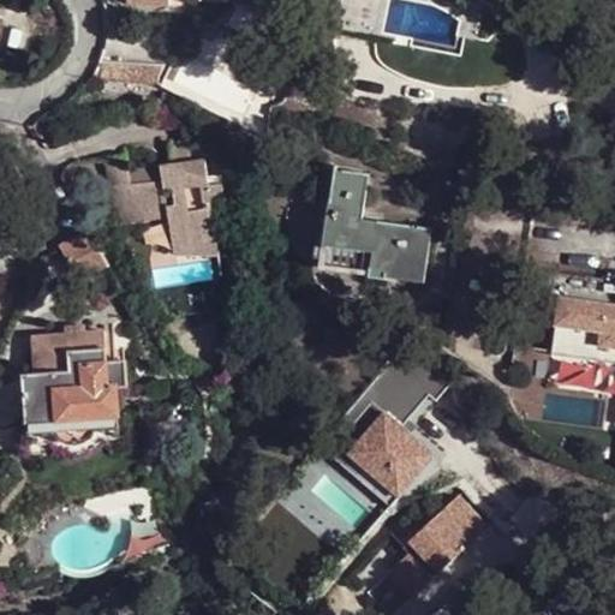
[(129,0),(129,4),(171,6),(171,0),(237,0),(237,7),(266,10),(266,0),(129,0)]
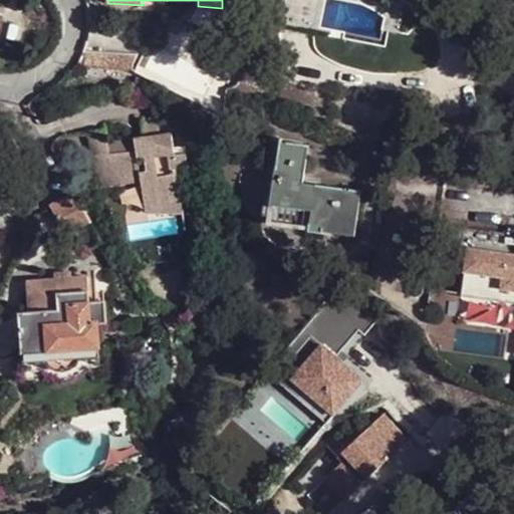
[(311,0),(279,0),(276,24),(307,30),(311,0)]
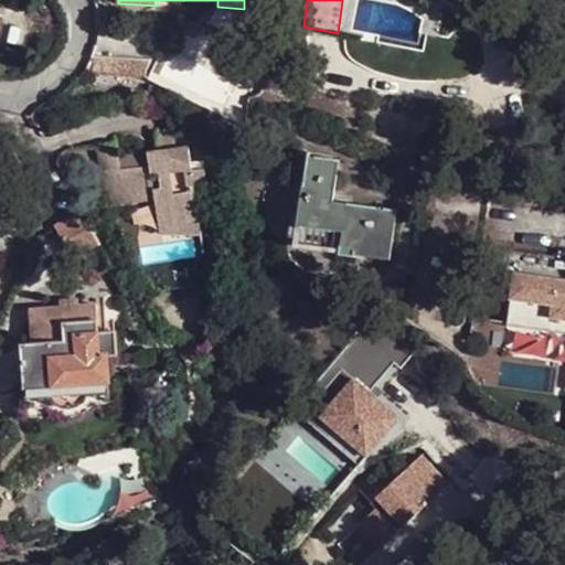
[(242,42),(230,41),(208,29),(196,40),(241,61),(242,42)]
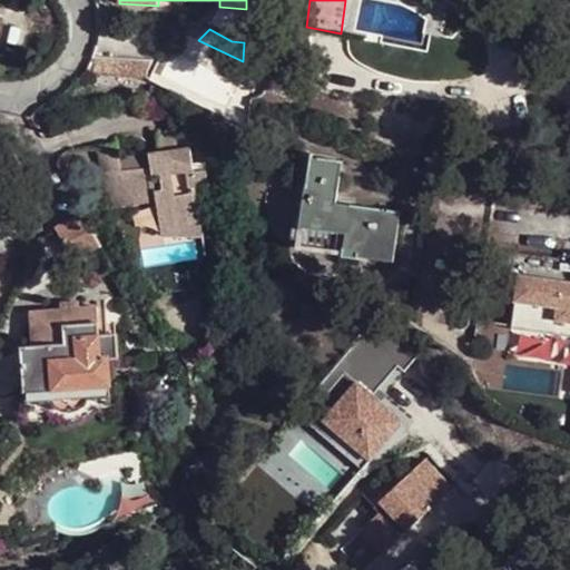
[(133,60),(95,56),(85,75),(131,78),(133,60)]
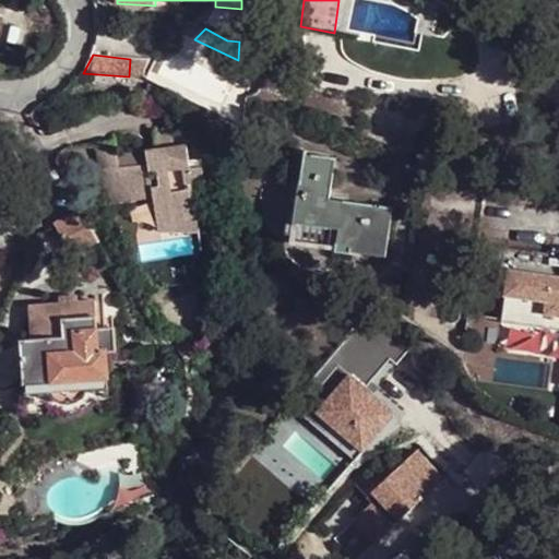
[(114,164),(96,167),(102,200),(152,192),(150,177),(157,176),(159,224),(197,219),(192,192),(202,190),(200,169),(188,171),(186,146),(156,135),(157,147),(114,155),(114,164)]
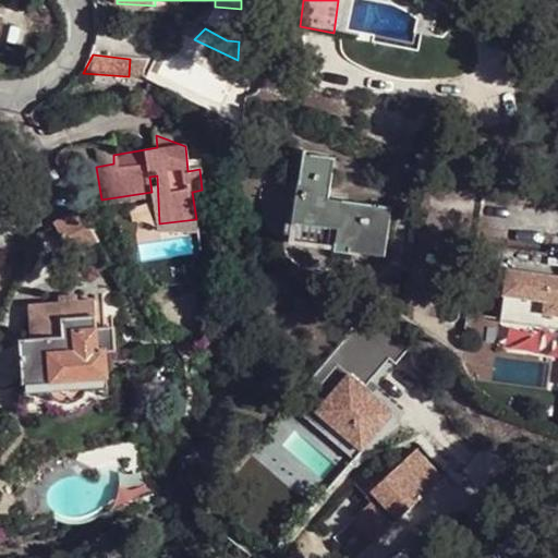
[(93,142),(96,167),(113,164),(113,155),(111,140),(93,142)]
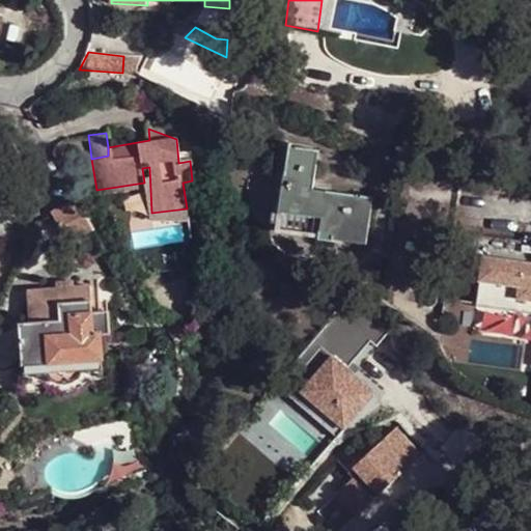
[(289,147),(280,212),(323,218),(319,241),(335,243),(336,239),(366,243),(371,198),(327,192),(326,201),(312,199),(313,190),(318,151),(289,147)]
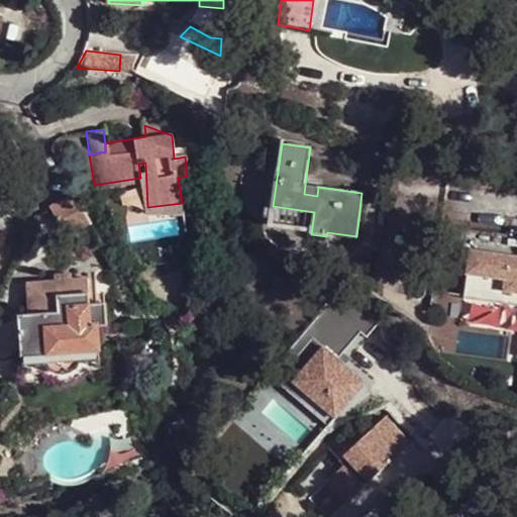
[(140,178),(94,185),(95,193),(138,186),(143,215),(182,215),(182,203),(147,207),(145,163),(138,164),(140,178)]
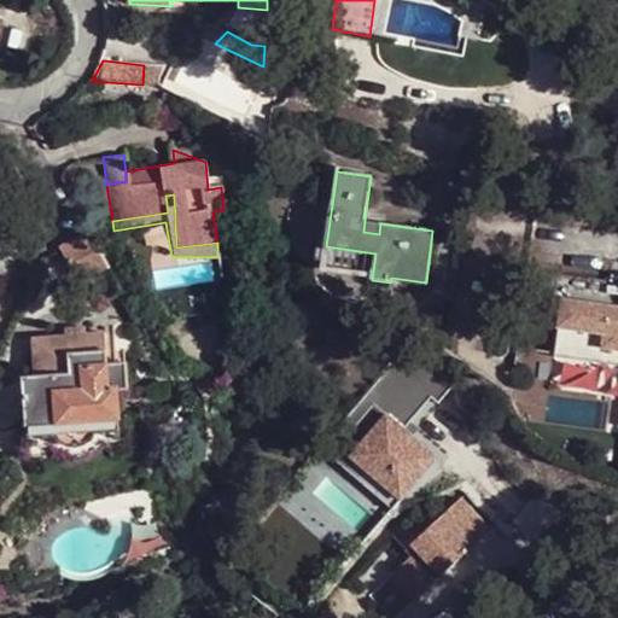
[(380,223),(365,221),(363,232),(379,234),(380,223)]
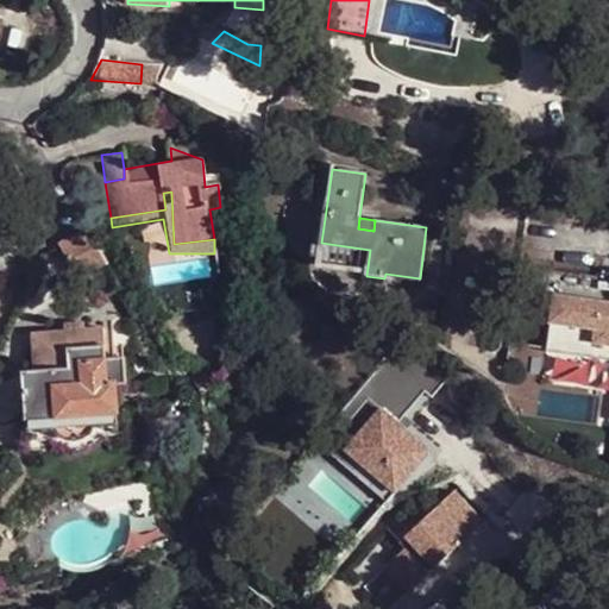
[(110,262),(90,230),(71,240),(77,250),(67,257),(80,278),(110,262)]
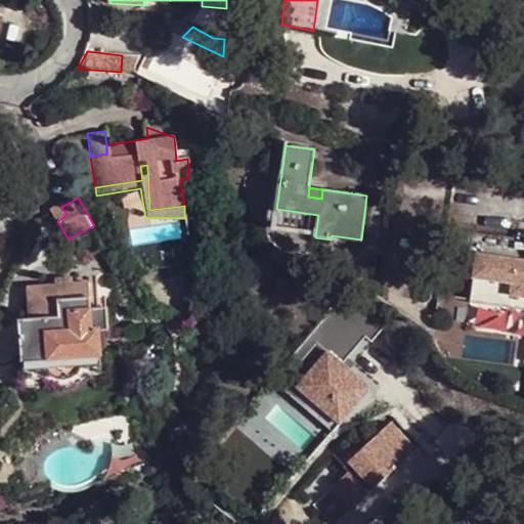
[(52,212),(57,221),(67,215),(61,207),(52,212)]
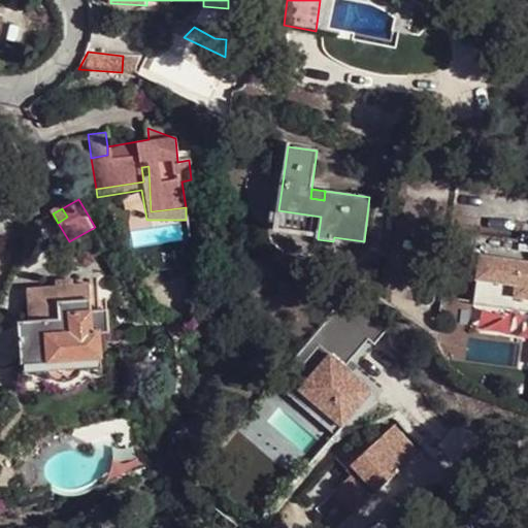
[(321,217),(278,210),(276,232),(318,239),(321,217)]
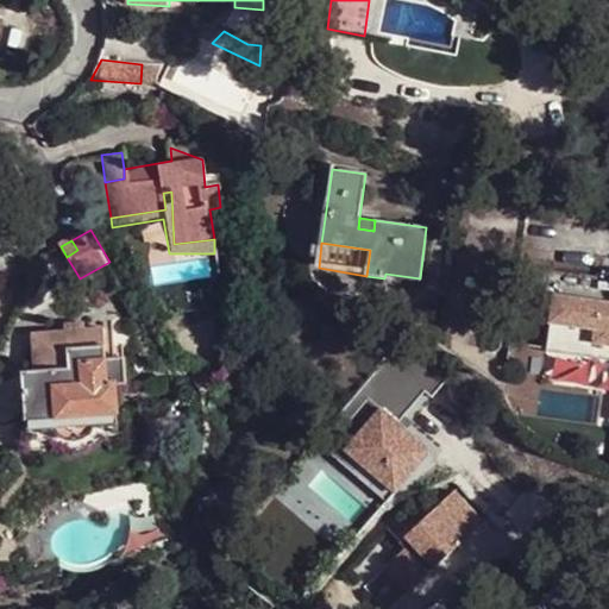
[(608,301),(556,294),(551,324),(596,331),(594,344),(608,345),(608,301)]
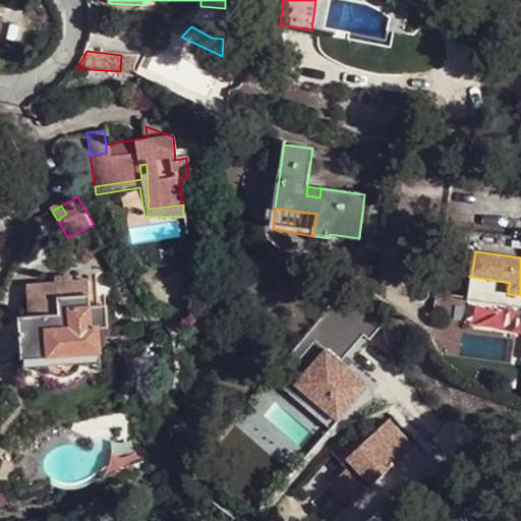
[(67,292),(66,284),(37,286),(37,320),(22,322),(23,359),(47,358),(48,361),(49,363),(51,366),(53,368),(58,370),(60,371),(65,371),(69,371),(70,370),(74,368),(77,365),(79,361),(81,356),(104,354),(104,330),(110,329),(108,307),(96,308),(93,283),(76,284),(76,292),(67,292)]
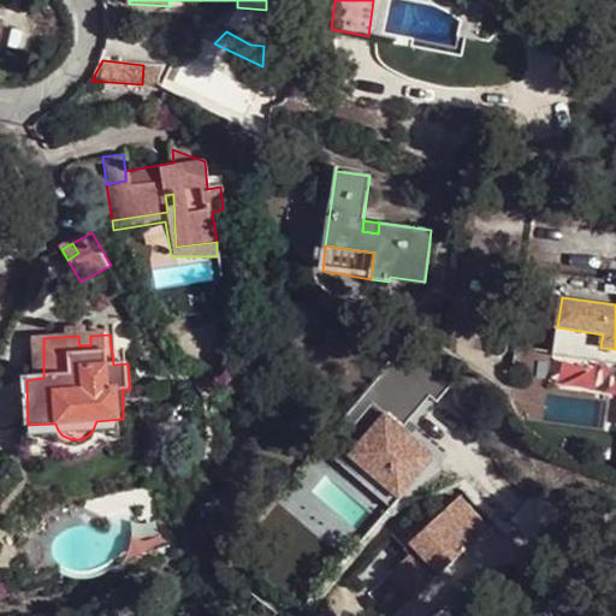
[(90,336),(78,336),(80,345),(90,345),(90,336)]
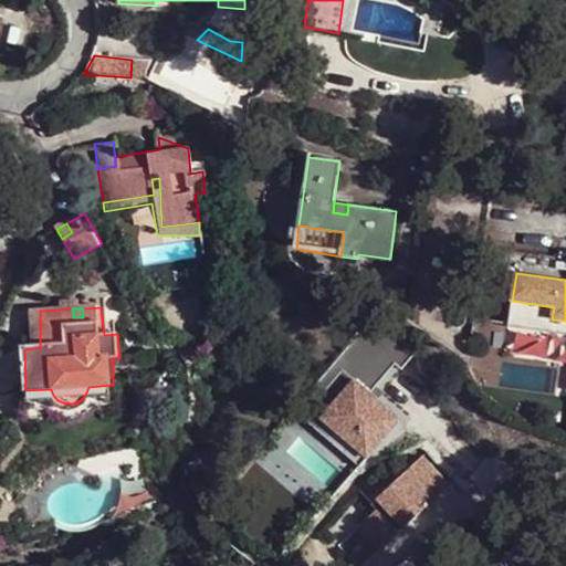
[(511,354),(495,352),(494,364),(510,365),(511,354)]
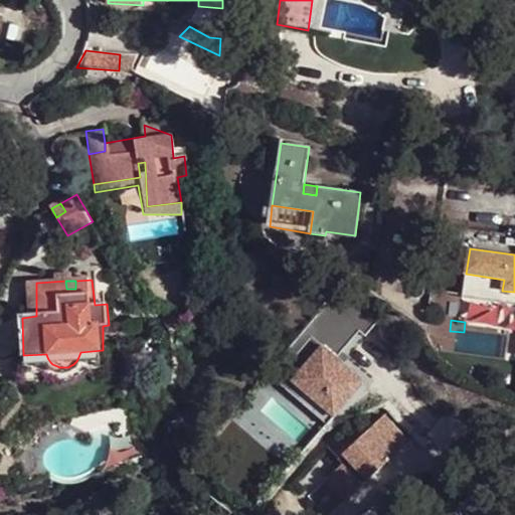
[(366,381),(323,345),(293,381),(335,417),(366,381)]
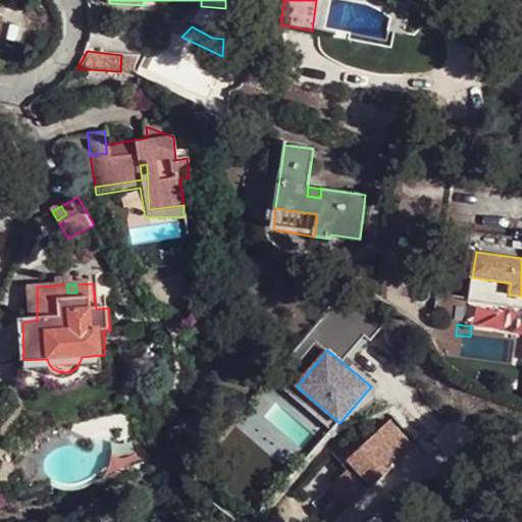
[(388,422),(351,460),(354,465),(348,472),(332,485),(353,508),(414,449),(388,422)]
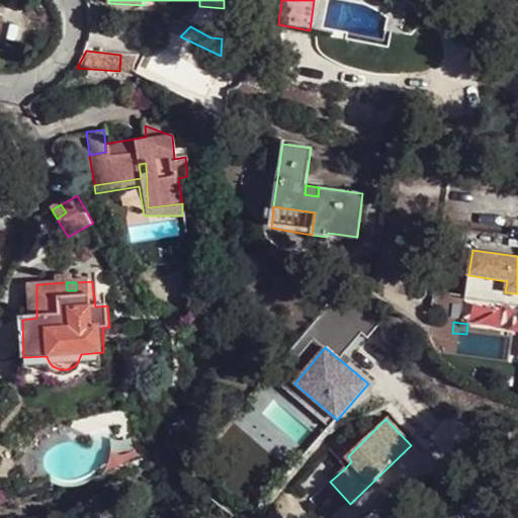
[(351,461),(348,456),(340,463),(345,468),(351,461)]
